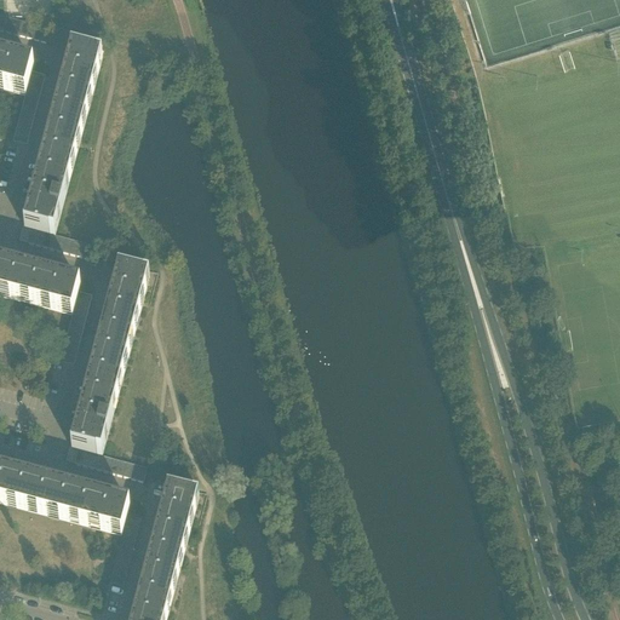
[(0,33),(6,35),(10,21),(4,19),(0,30),(0,33)]
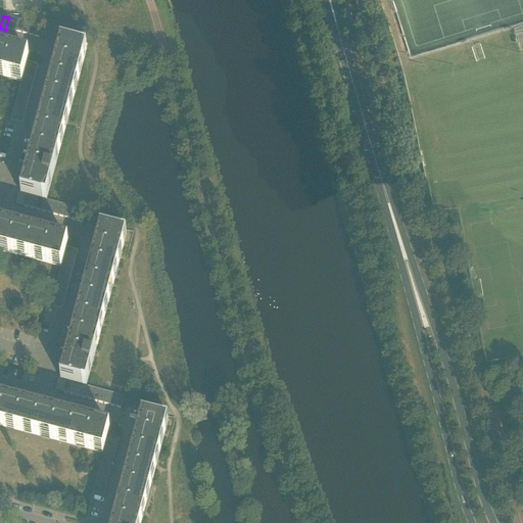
[(11,31),(14,19),(8,17),(5,30),(11,31)]
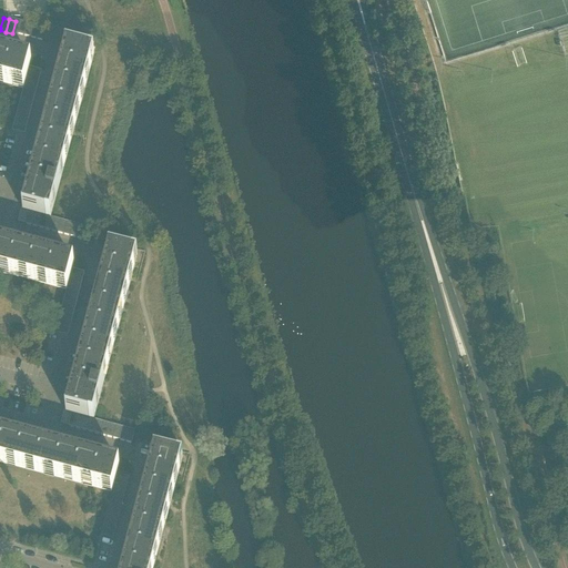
[(18,36),(21,22),(16,21),(12,33),(18,36)]
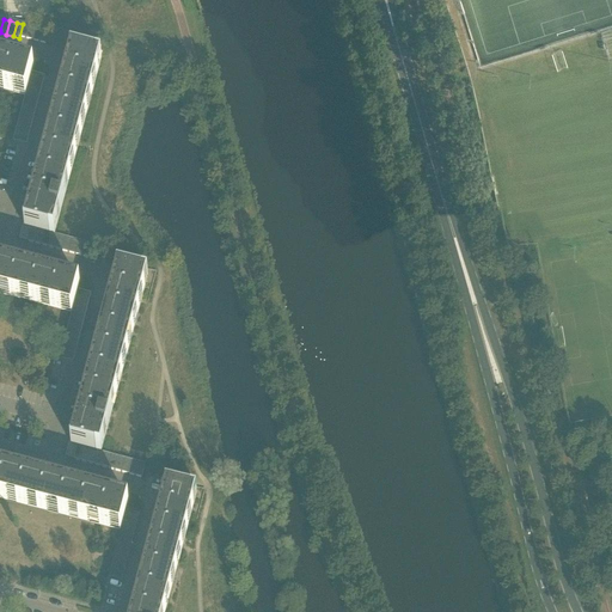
[(26,40),(30,26),(23,24),(19,38),(26,40)]
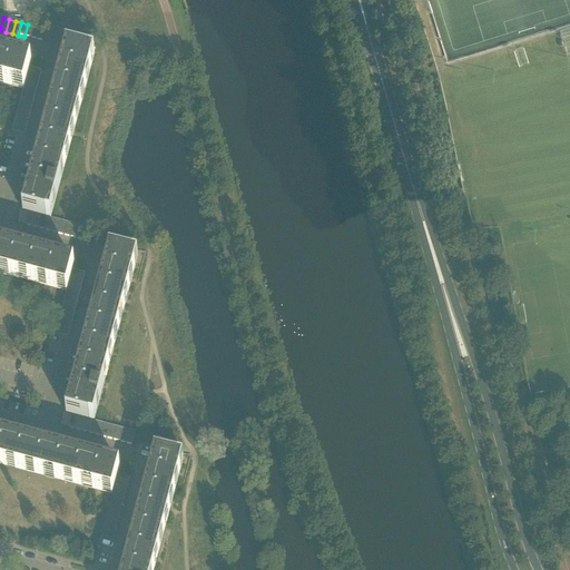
[(30,39),(33,26),(28,25),(25,37),(30,39)]
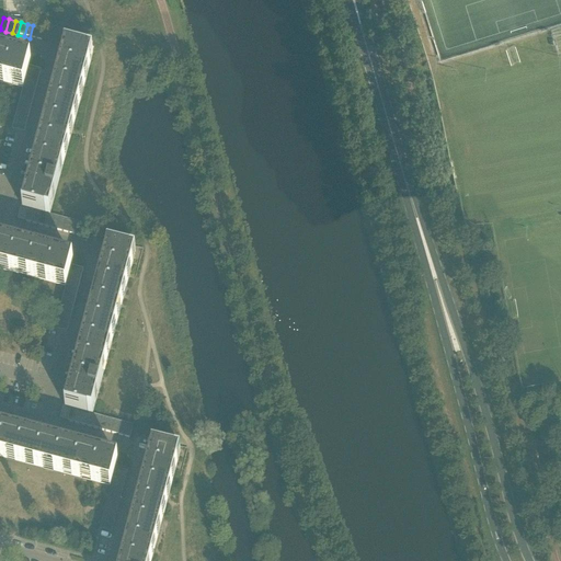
[(36,39),(39,27),(33,25),(30,38),(36,39)]
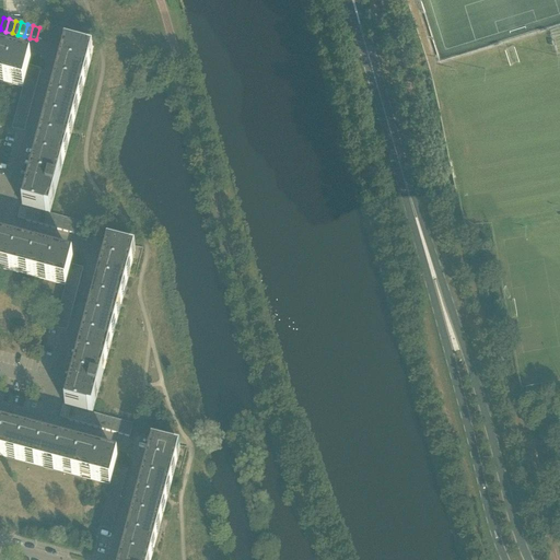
[(42,42),(45,28),(39,27),(36,39),(42,42)]
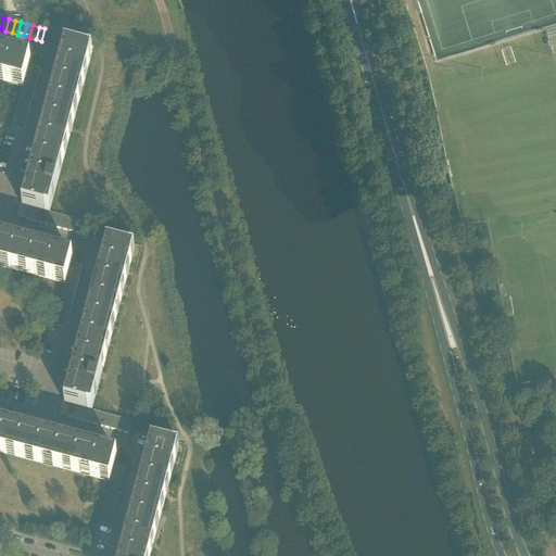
[(28,207),(35,210),(41,211),(47,213),(49,213),(92,54),(64,47),(64,48),(67,49),(26,206),(23,205),(22,206),(28,207)]
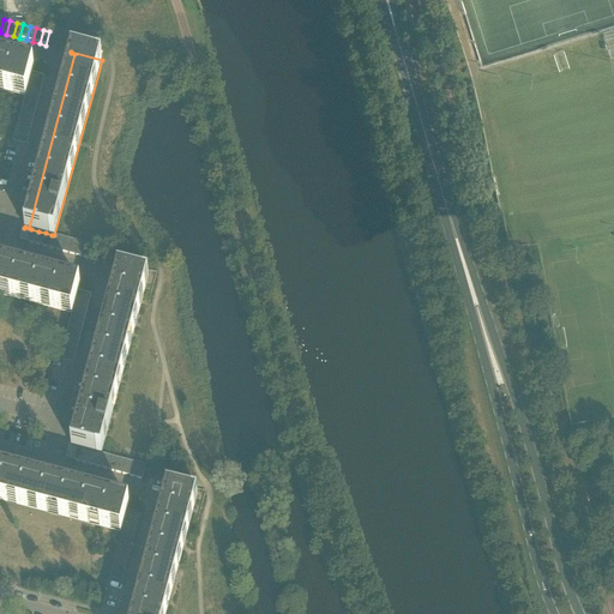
[(31,71),(0,61),(0,89),(25,96),(25,94),(28,88),(29,80),(31,73),(32,67),(31,66),(31,71)]
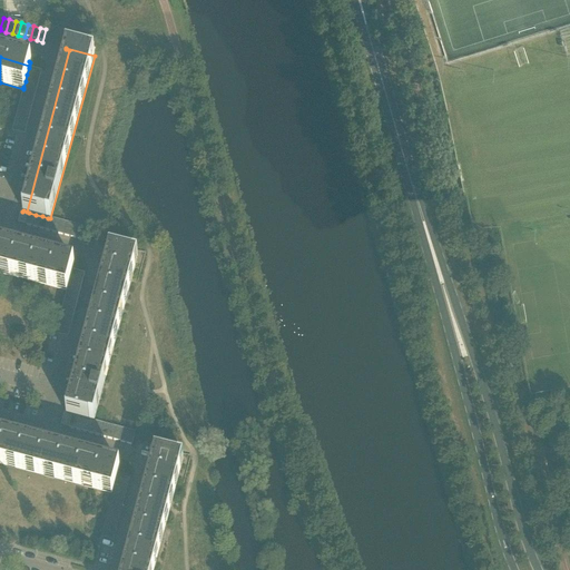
[(40,78),(41,71),(29,68),(27,75),(40,78)]
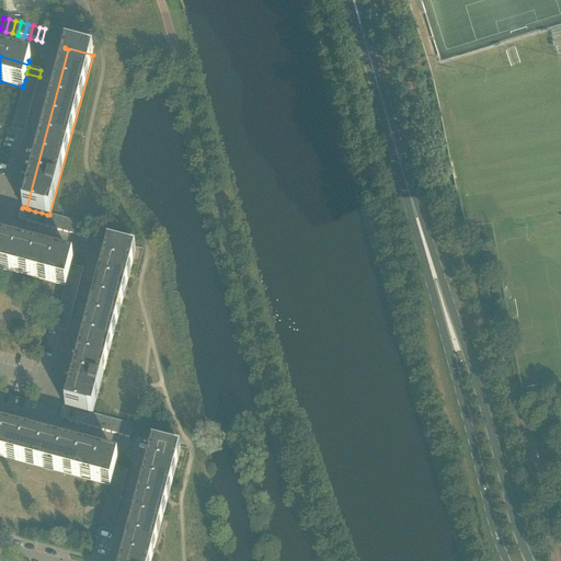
[(37,83),(39,77),(26,73),(25,80),(37,83)]
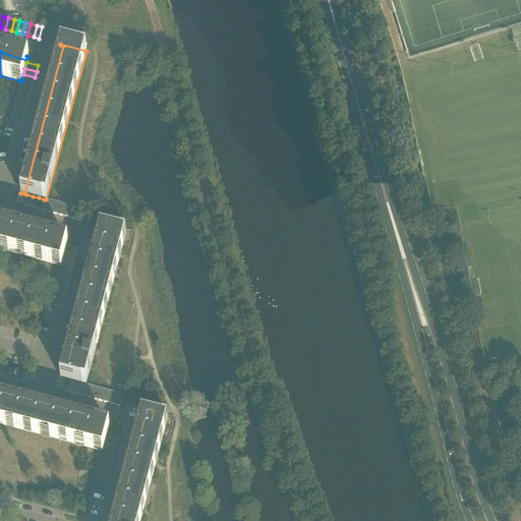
[(34,82),(35,77),(23,74),(21,79),(34,82)]
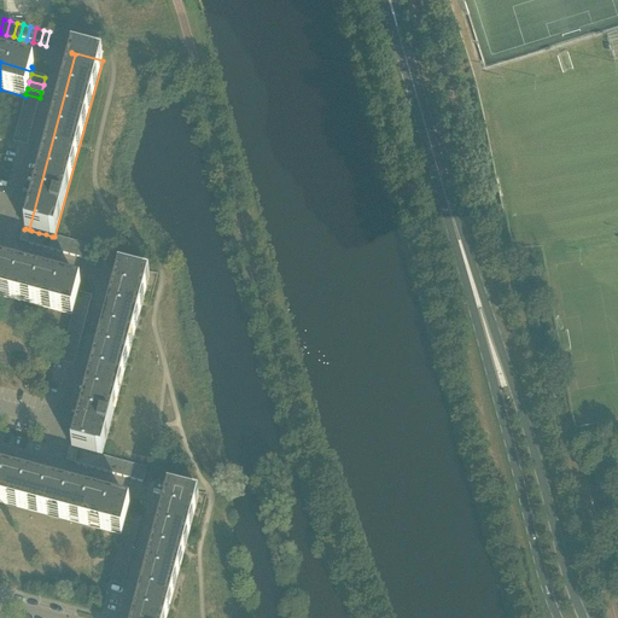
[(38,105),(40,98),(25,94),(25,97),(24,101),(38,105)]
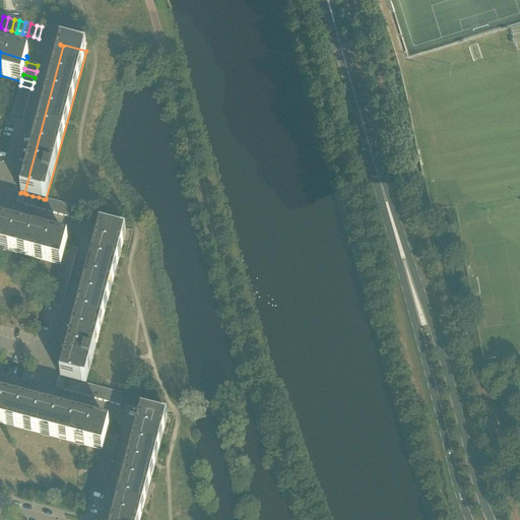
[(30,94),(31,88),(20,85),(18,91),(30,94)]
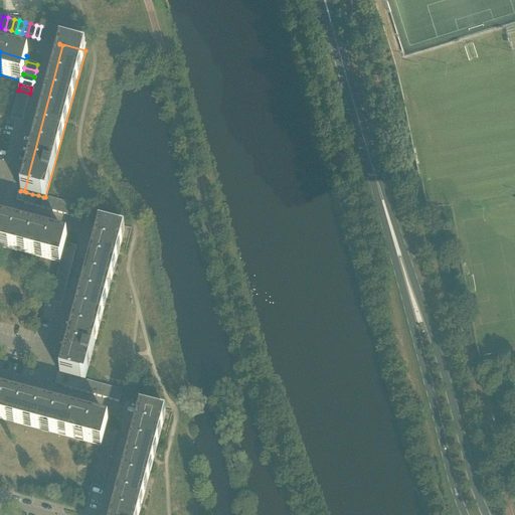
[(28,100),(30,94),(18,91),(17,97),(28,100)]
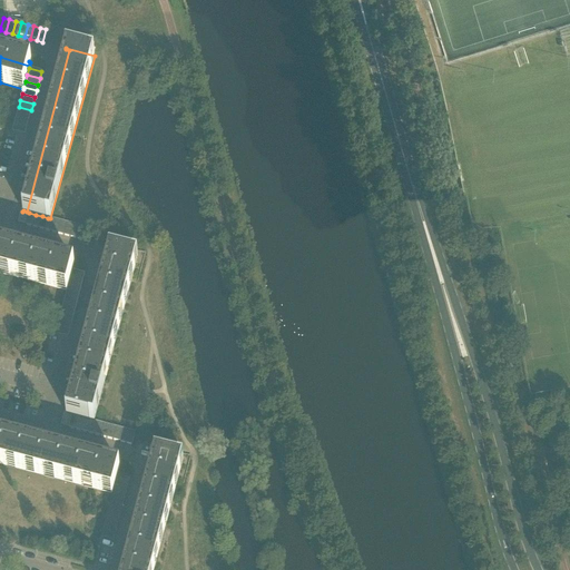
[(30,116),(31,110),(19,107),(17,112),(30,116)]
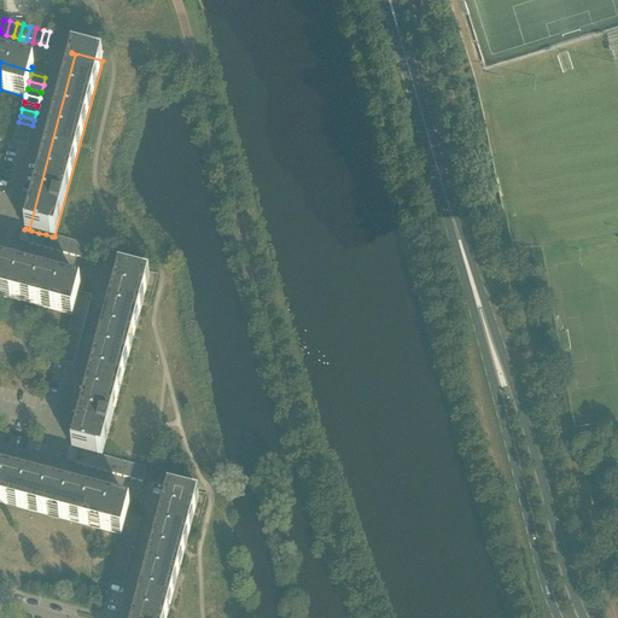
[(30,133),(33,126),(18,122),(17,129),(30,133)]
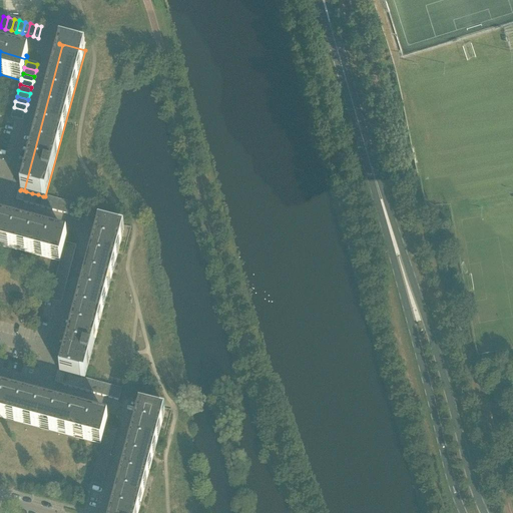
[(23,116),(25,110),(14,107),(12,113),(23,116)]
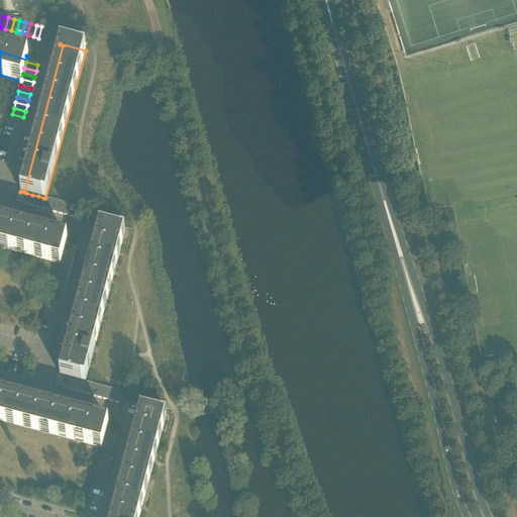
[(22,123),(23,117),(12,114),(10,120),(22,123)]
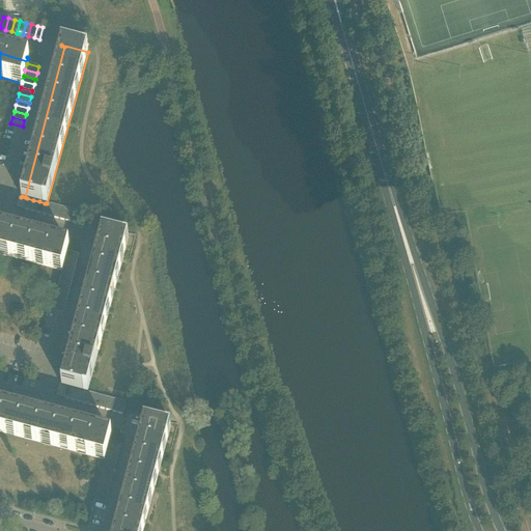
[(22,196),(20,196),(17,208),(24,211),(27,198),(21,197),(22,196)]
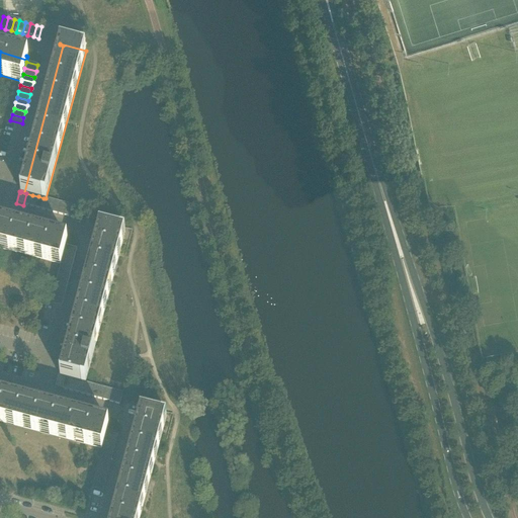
[(29,206),(32,195),(26,193),(23,205),(29,206)]
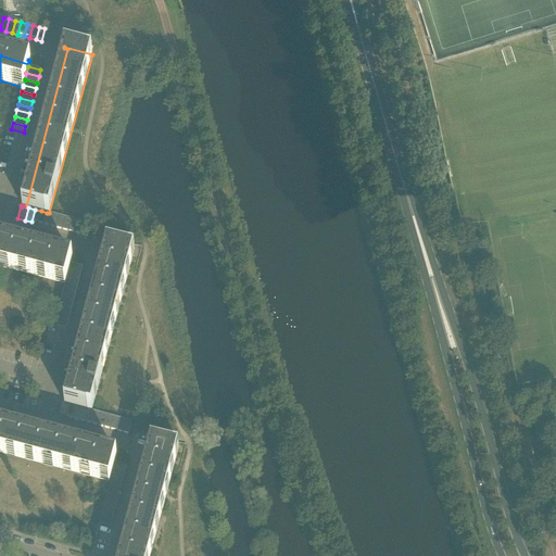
[(37,224),(41,211),(35,210),(32,222),(37,224)]
